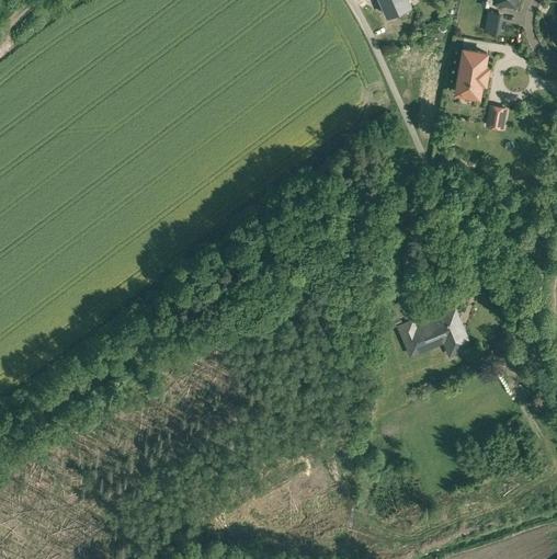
[(410,10),(405,0),(375,0),(385,21),(410,10)]
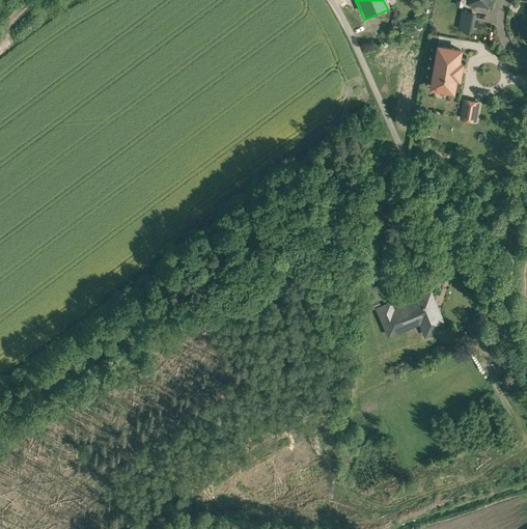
[(463,51),(438,47),(431,89),(455,93),(458,82),(462,83),(465,63),(461,63),(463,51)]
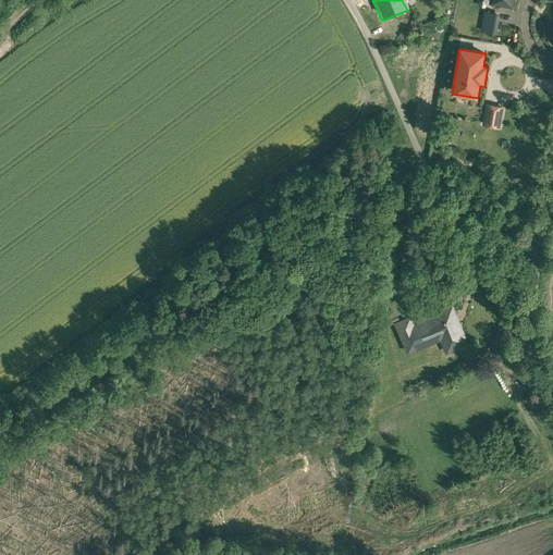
[(503,107),(483,103),(480,127),(499,131),(503,107)]
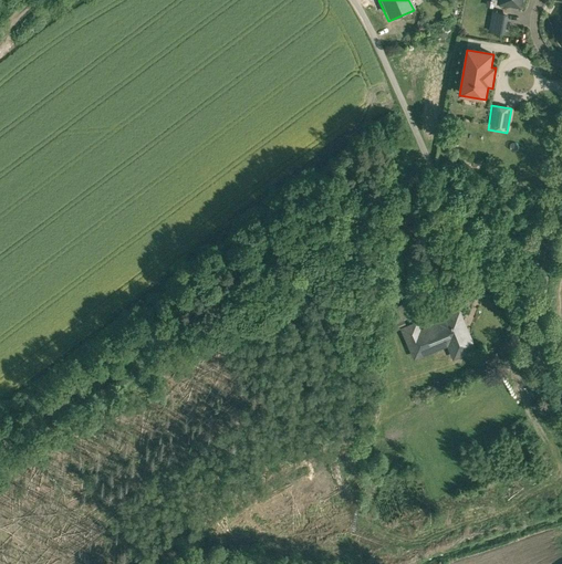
[(434,292),(409,302),(414,312),(424,307),(426,313),(440,307),(434,292)]
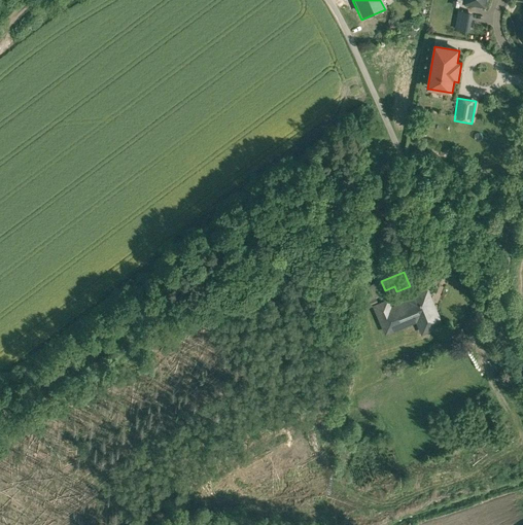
[(437,320),(423,289),(405,296),(406,300),(387,307),(386,308),(393,326),(413,318),(414,321),(423,318),(425,324),(437,320)]
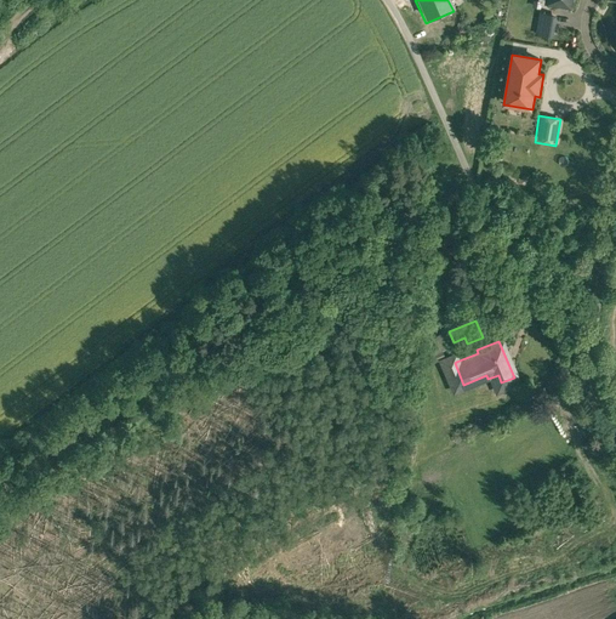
[(451,391),(463,385),(455,363),(456,362),(451,353),(438,359),(451,391)]
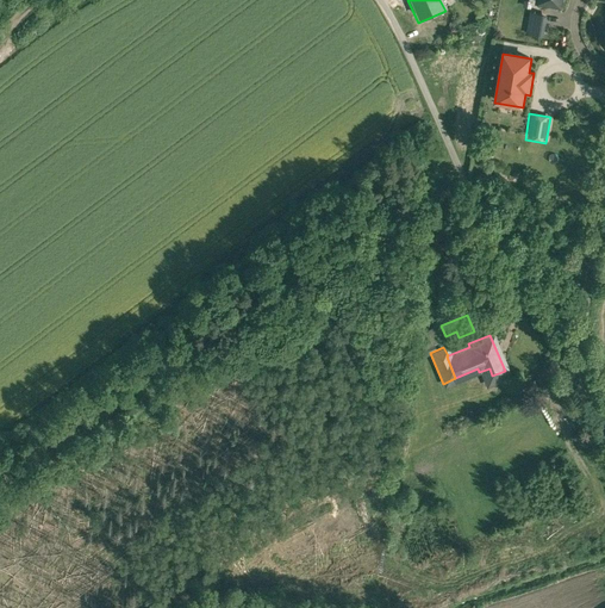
[(179,486),(172,476),(156,486),(163,497),(179,486)]
